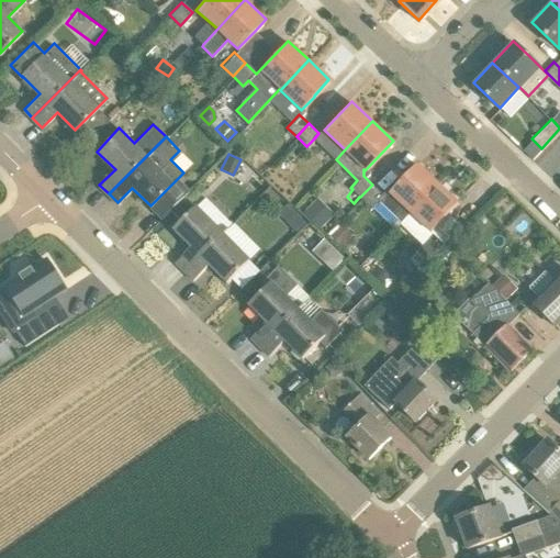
[(409,212),(436,181),(416,163),(389,191),(385,188),(381,193),(372,185),(360,197),(370,208),(378,200),(396,219),(396,218),(400,220),(407,211),(409,212)]
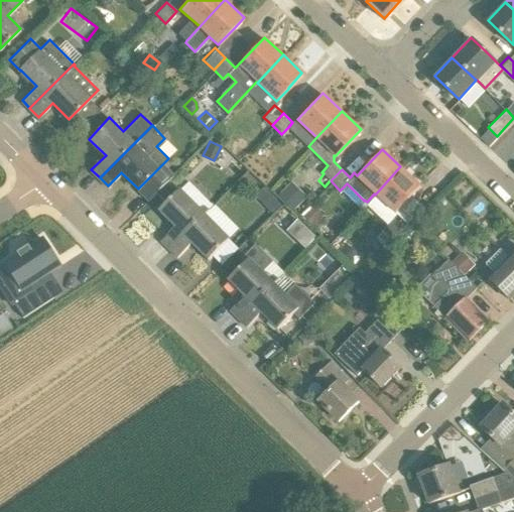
[(406,201),(405,200),(419,184),(400,166),(375,195),(394,213),(406,201)]
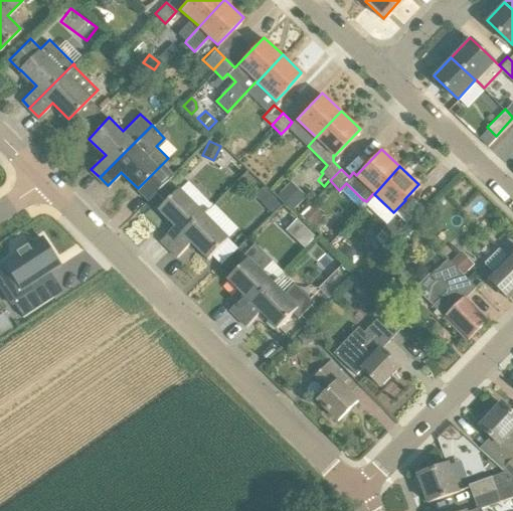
[(302,197),(288,182),(277,192),(292,207),(302,197)]
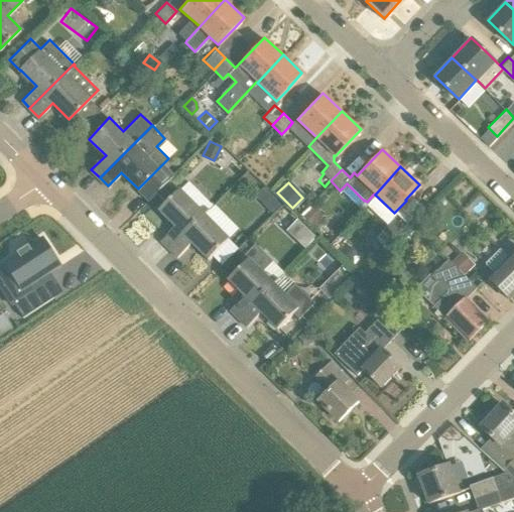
[(168,247),(204,212),(178,186),(157,209),(174,225),(160,239),(168,247)]
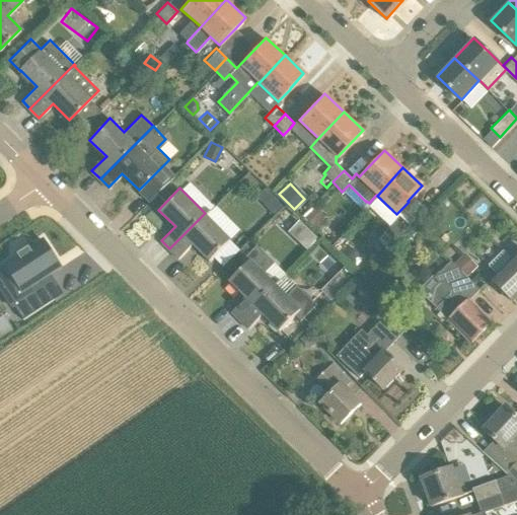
[(281,203),(273,195),(264,203),(272,212),(281,203)]
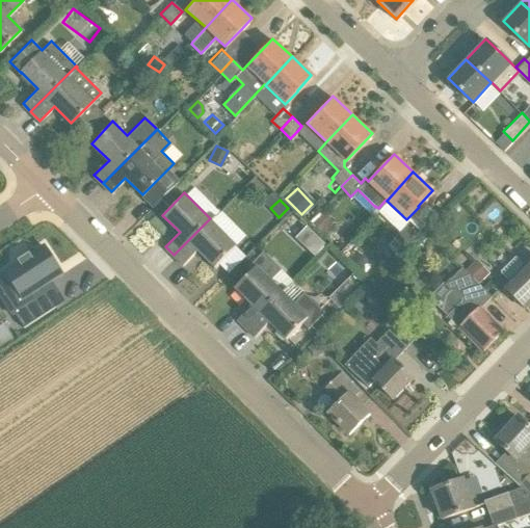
[(323,211),(312,220),(320,231),(332,220),(323,211)]
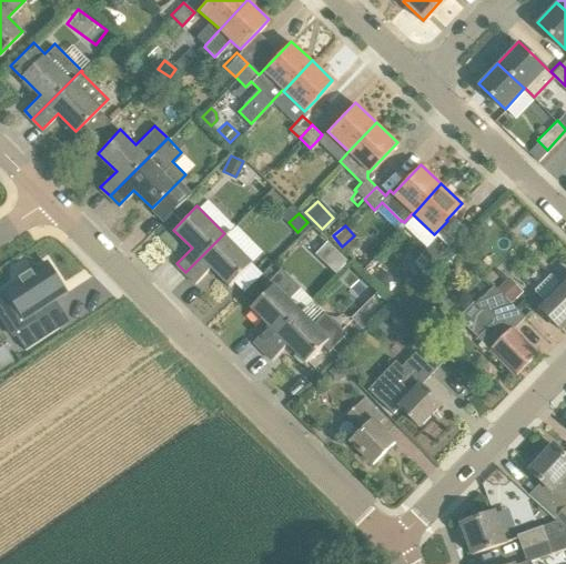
[(228,284),(252,262),(224,233),(185,272),(194,281),(210,265),(228,284)]
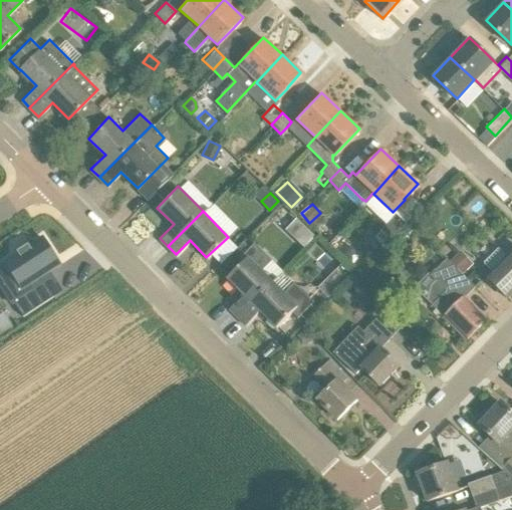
[(391,216),(379,228),(390,237),(401,225),(391,216)]
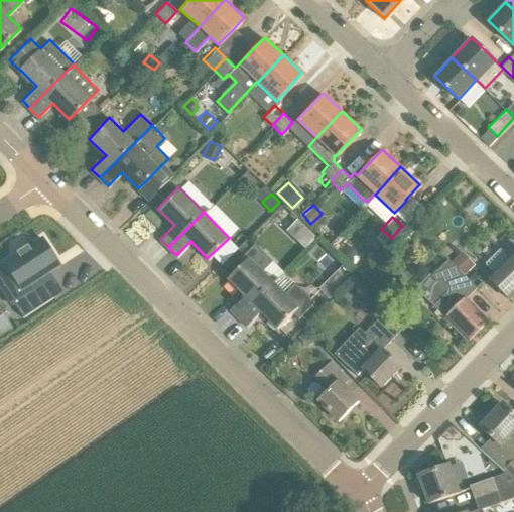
[(314,235),(307,228),(296,239),(304,246),(314,235)]
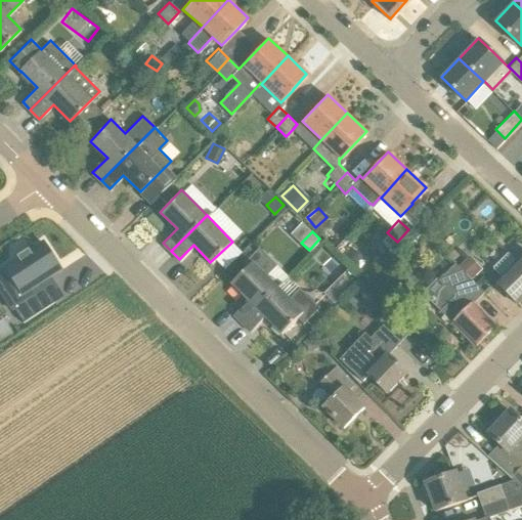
[(61,265),(45,239),(0,268),(0,288),(20,318),(52,298),(44,285),(50,282),(47,274),(61,265)]
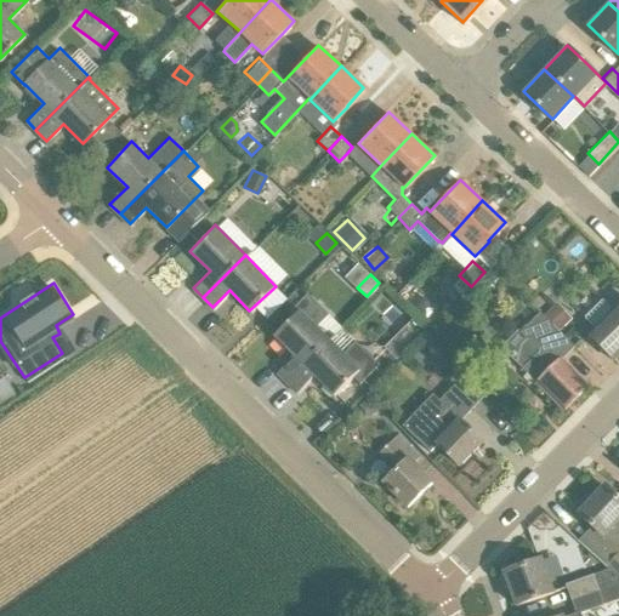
[(455,296),(459,291),(453,285),(449,289),(455,296)]
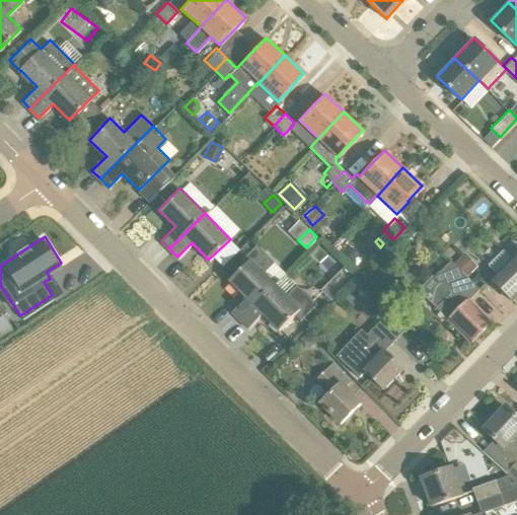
[(255,244),(250,248),(245,242),(236,251),(242,258),(241,259),(245,263),(228,280),(245,296),(231,310),(239,319),(276,283),(264,272),(273,262),(255,244)]
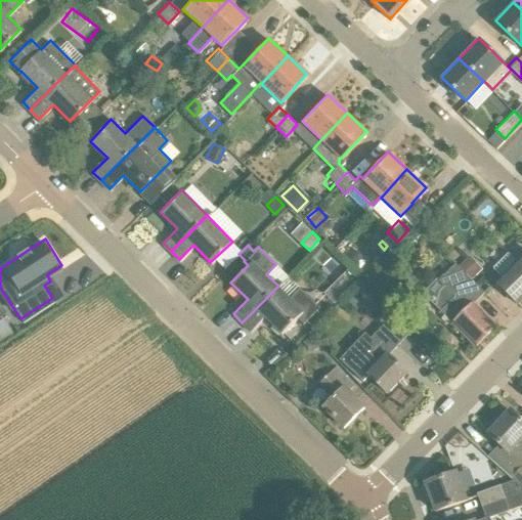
[(404,259),(395,249),(383,260),(392,271),(404,259)]
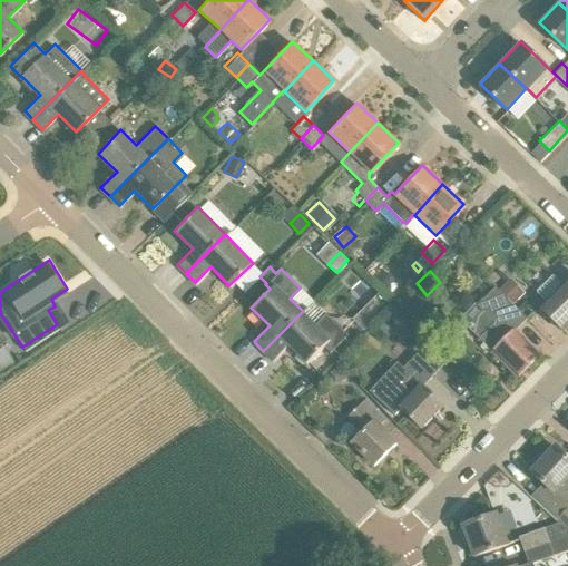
[(561,329),(567,322),(567,274),(560,283),(551,273),(536,290),(544,299),(538,304),(561,329)]
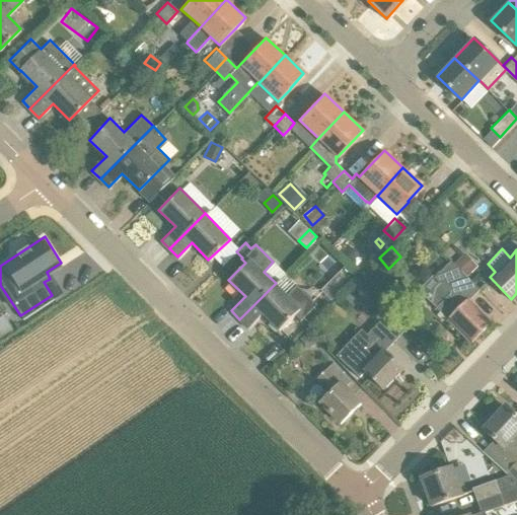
[(453,261),(466,275),(476,265),(463,250),(453,261)]
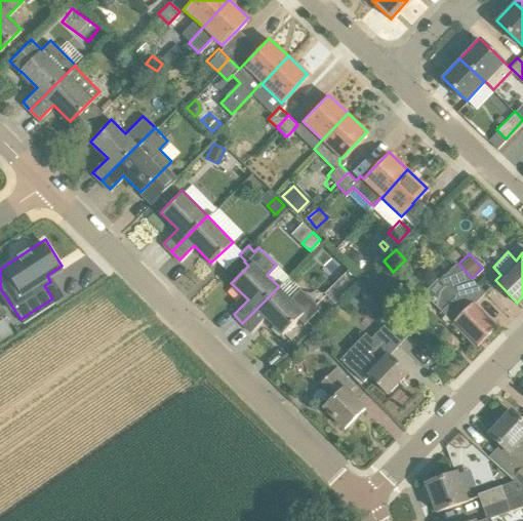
[(495,324),(473,302),(484,291),(455,263),(439,279),(444,284),(439,289),(435,305),(475,345),(495,324)]
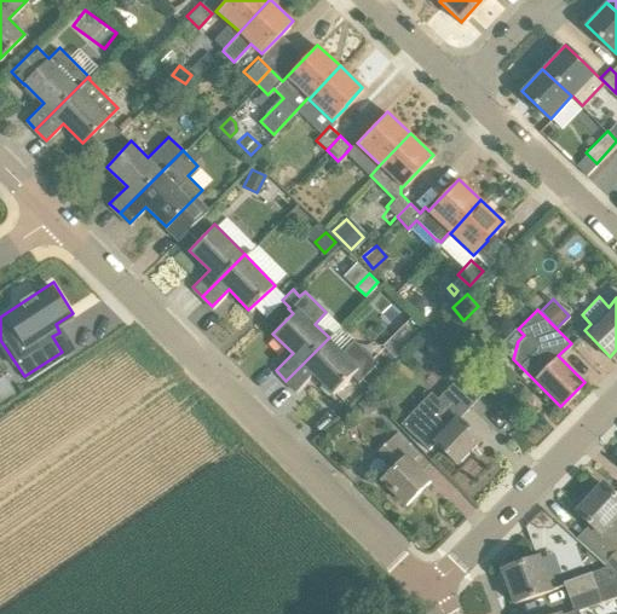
[(410,316),(396,330),(409,342),(422,328),(410,316)]
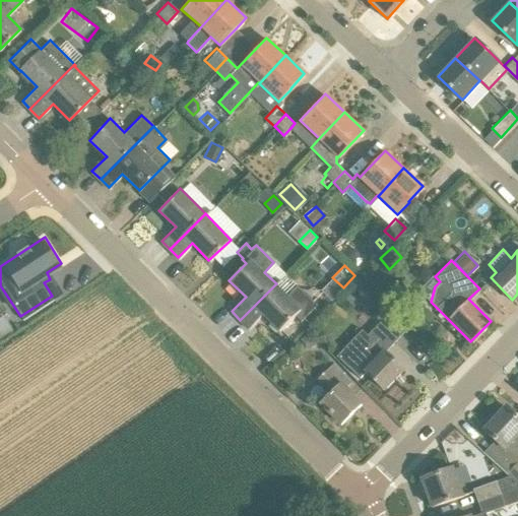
[(300,317),(315,302),(285,273),(276,283),(240,320),(248,327),(262,313),(279,329),(296,312),(300,317)]
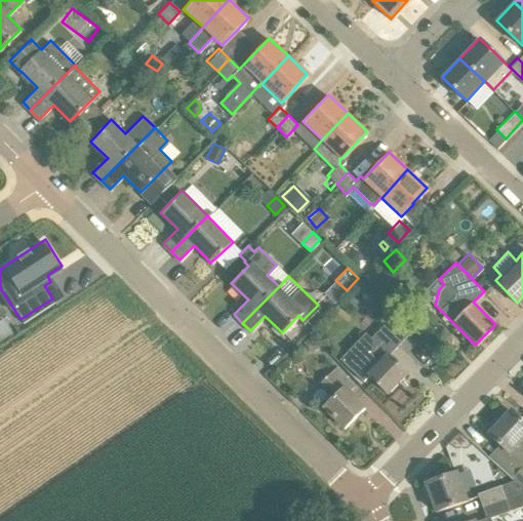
[(347,298),(356,307),(365,296),(357,288),(347,298)]
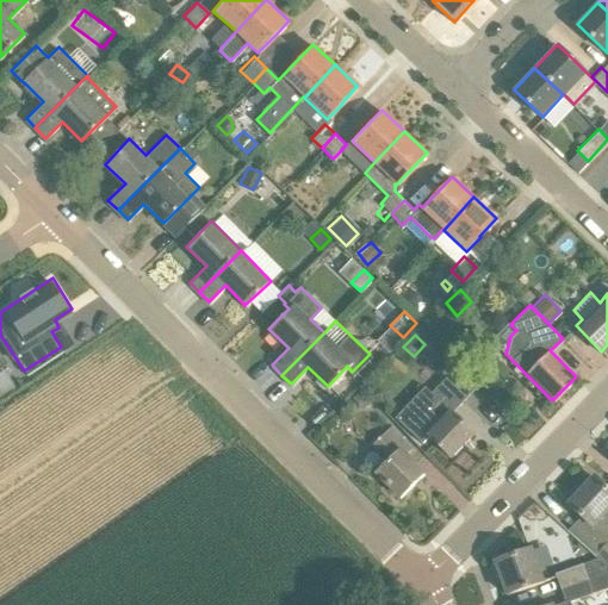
[(4,368),(0,369),(0,393),(14,385),(4,368)]
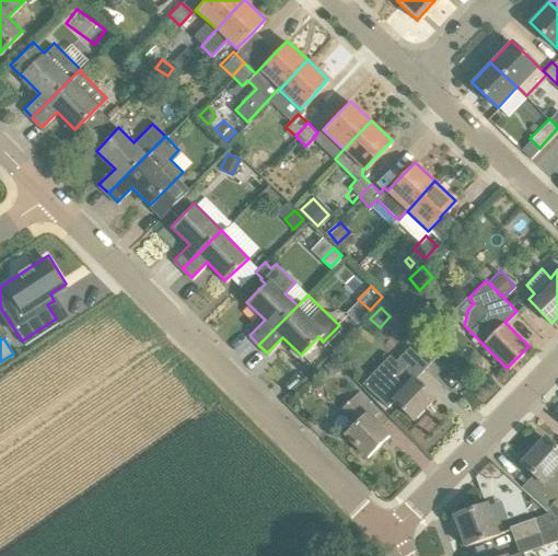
[(385,404),(392,397),(413,418),(434,396),(414,377),(427,363),(408,346),(395,359),(388,354),(362,381),(385,404)]
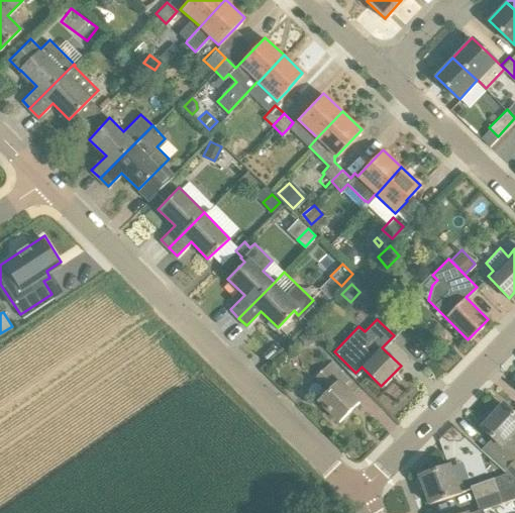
[(298,333),(309,344),(316,338),(306,326),(298,333)]
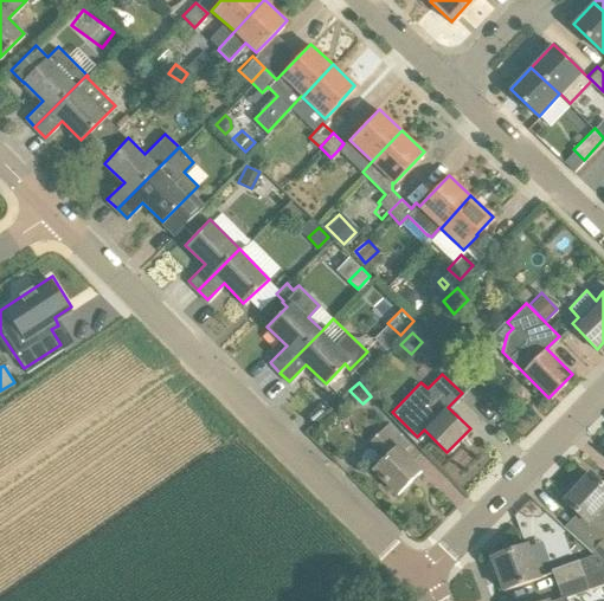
[(421,469),(402,450),(407,443),(387,421),(370,438),(386,456),(373,467),(397,492),(421,469)]
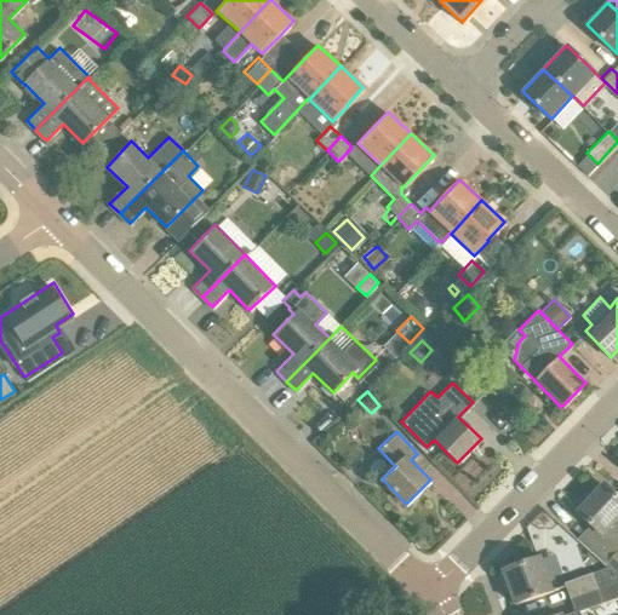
[(617,495),(604,482),(591,495),(588,493),(583,493),(577,500),(577,505),(579,507),(577,511),(589,523),(577,536),(608,564),(607,565),(617,575),(617,495)]
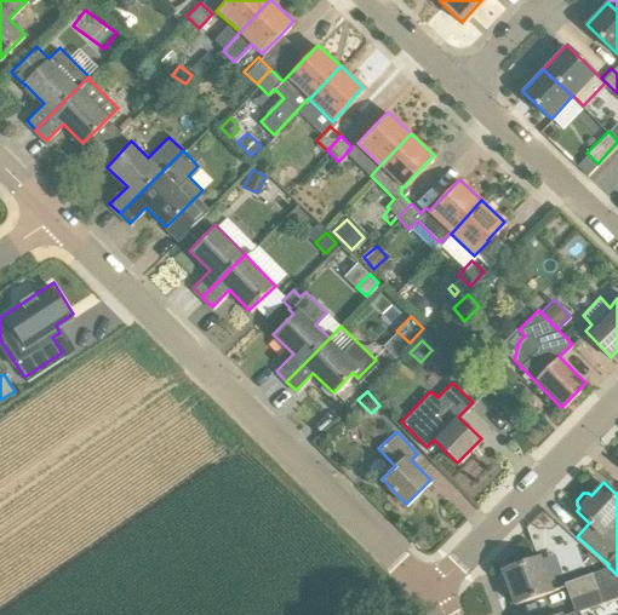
[(514,602),(551,588),(539,556),(502,569),(514,602)]
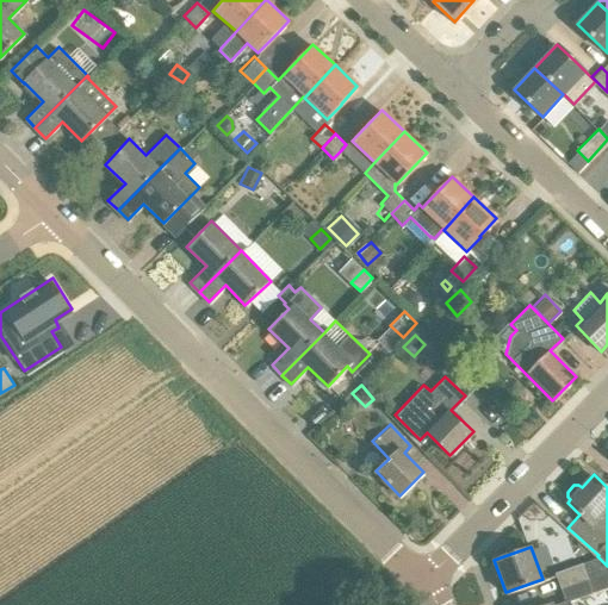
[(559,587),(607,568),(607,566),(597,556),(554,572),(559,587)]
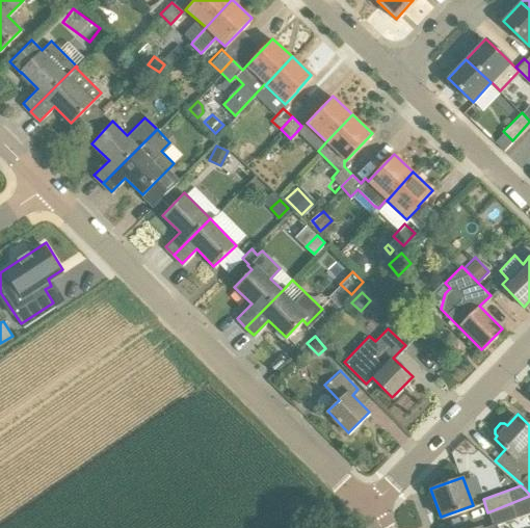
[(493,525),(529,510),(529,496),(487,512),(493,525)]
